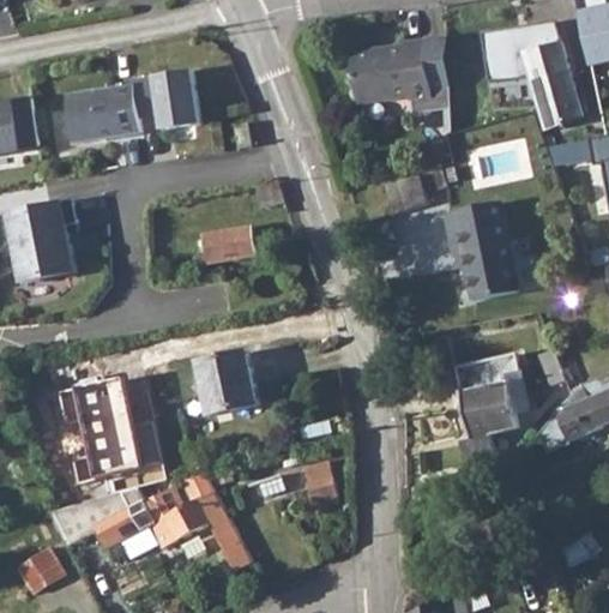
[(574,0),(586,55),(608,49),(608,4),(607,5),(606,0),(574,0)]
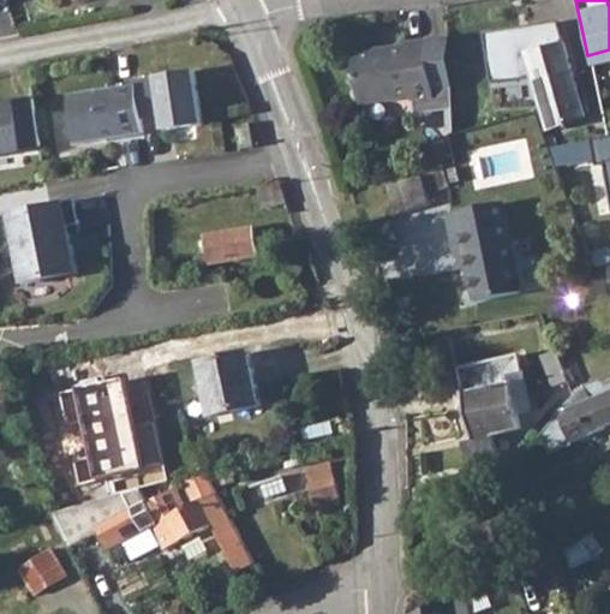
[(429,111),(448,108),(441,37),(396,42),(398,46),(348,49),(353,101),(407,96),(407,97),(426,96),(429,111)]
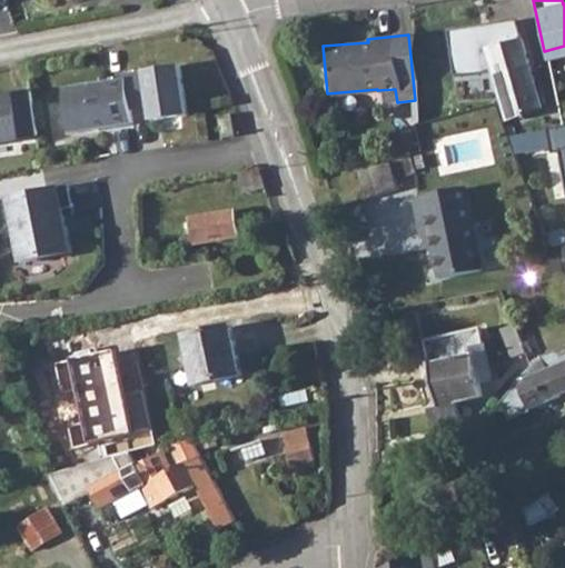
[(541,110),(518,38),(482,48),(504,121),(541,110)]
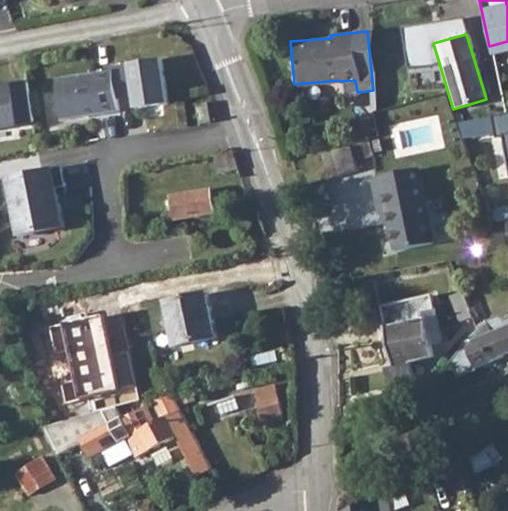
[(109,68),(57,76),(62,120),(119,109),(118,99),(131,96),(132,106),(167,101),(159,55),(110,65),(109,68)]
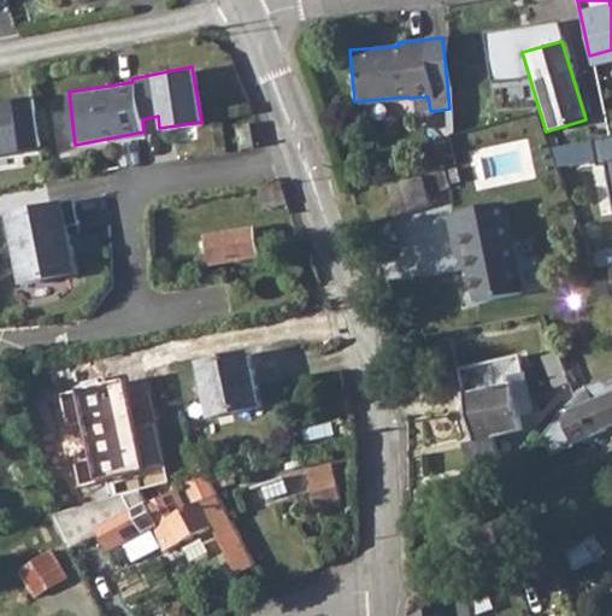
[(28,98),(0,101),(0,153),(36,147),(28,98)]
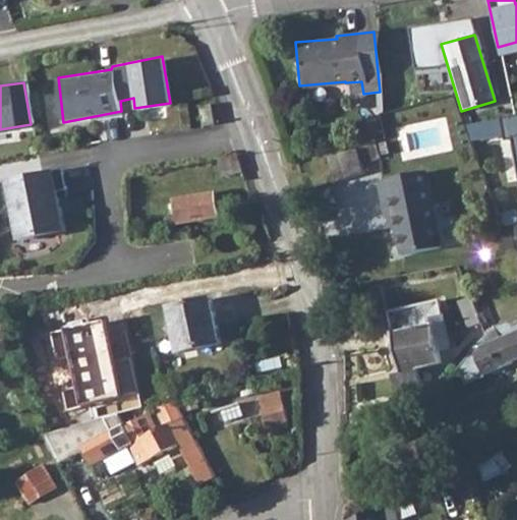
[(510,138),(516,179),(516,114),(498,117),(503,138),(510,138)]
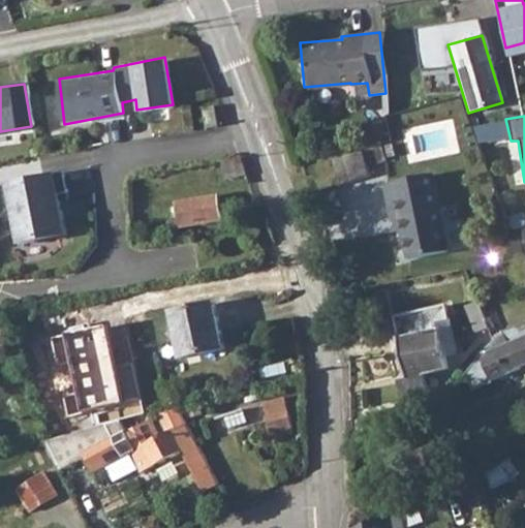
[(361,151),(330,160),(336,185),(368,177),(365,167),(361,151)]
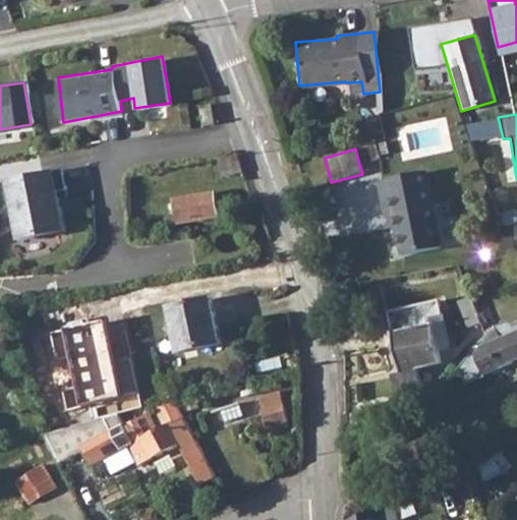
[(53,166),(5,176),(16,238),(66,229),(53,166)]
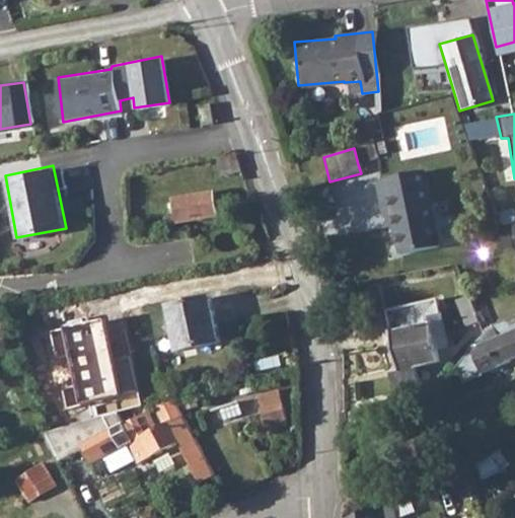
[(422,170),(374,180),(384,227),(391,226),(399,255),(438,247),(422,170)]
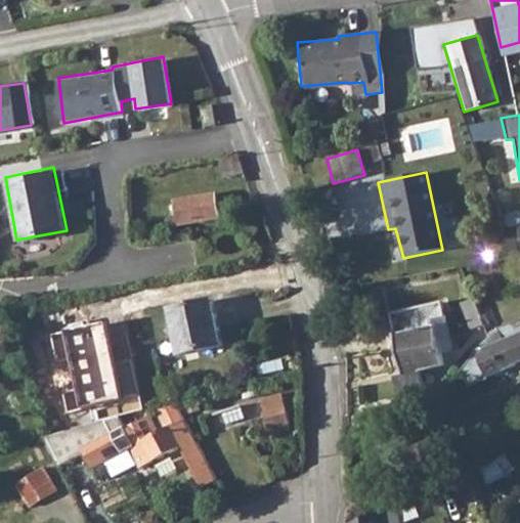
[(177,220),(166,222),(166,228),(217,219),(214,195),(174,202),(177,220)]
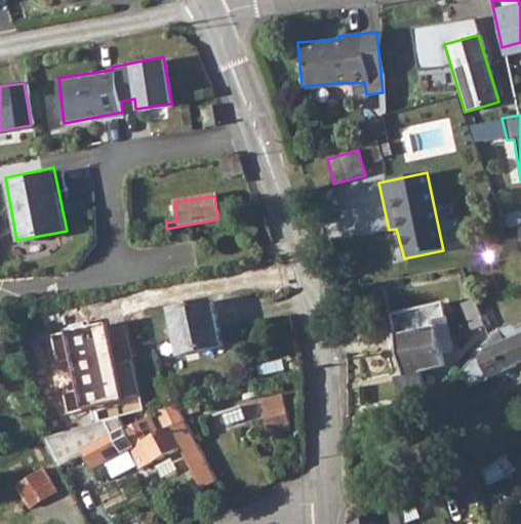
[(482,326),(472,297),(457,304),(469,331),(482,326)]
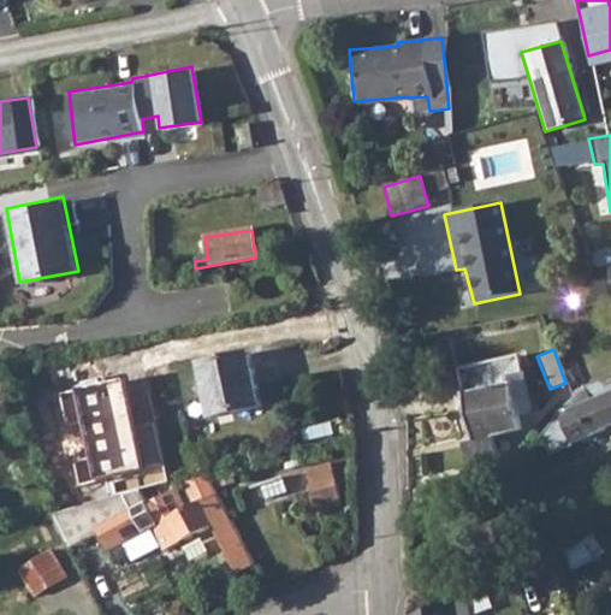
[(243,354),(196,365),(207,418),(254,407),(243,354)]
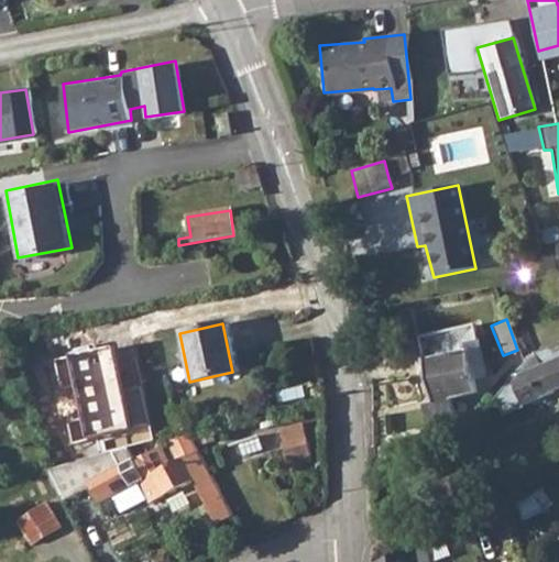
[(472,326),(417,337),(431,403),(422,405),(426,425),(452,419),(448,398),(475,393),(472,378),(466,352),(478,349),(472,326)]
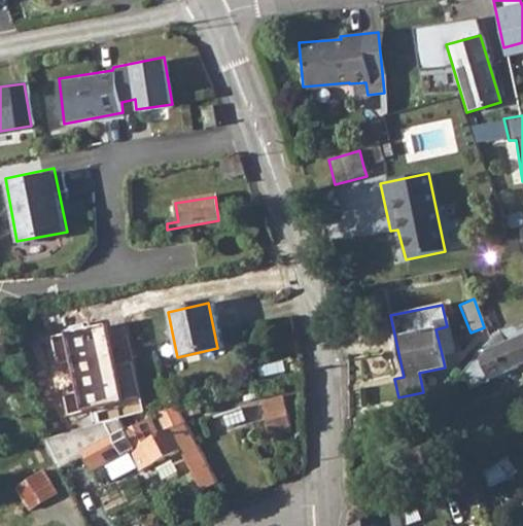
[(479,357),(486,380),(522,364),(522,327),(501,337),(503,345),(482,354),(479,357)]
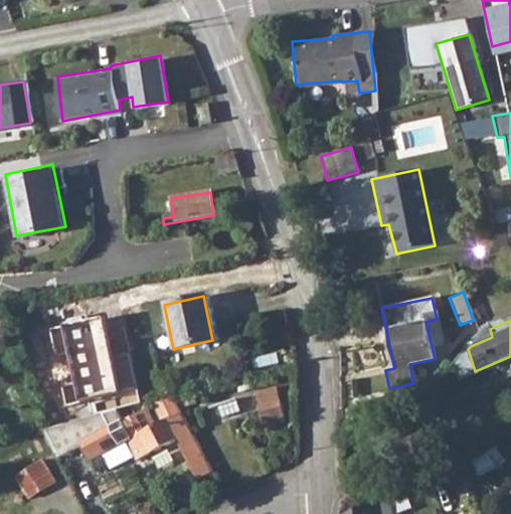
[(274,388),(254,393),(262,421),(281,416),(274,388)]
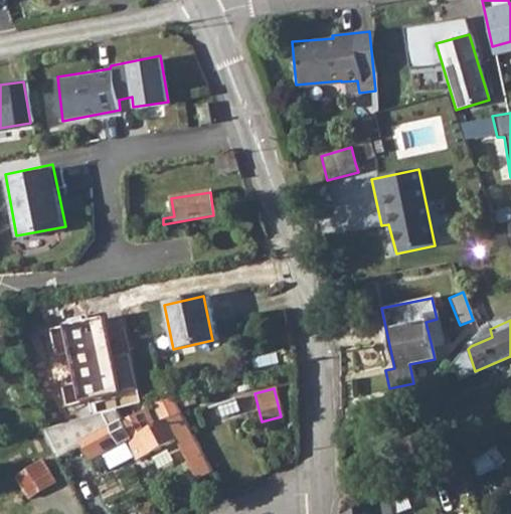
[(117,445),(108,427),(100,412),(41,426),(41,429),(52,451),(57,460),(81,447),(90,461),(101,455),(108,469),(134,456),(136,459),(175,441),(184,459),(198,452),(171,398),(156,402),(165,420),(156,424),(147,406),(124,418),(133,437),(117,445)]
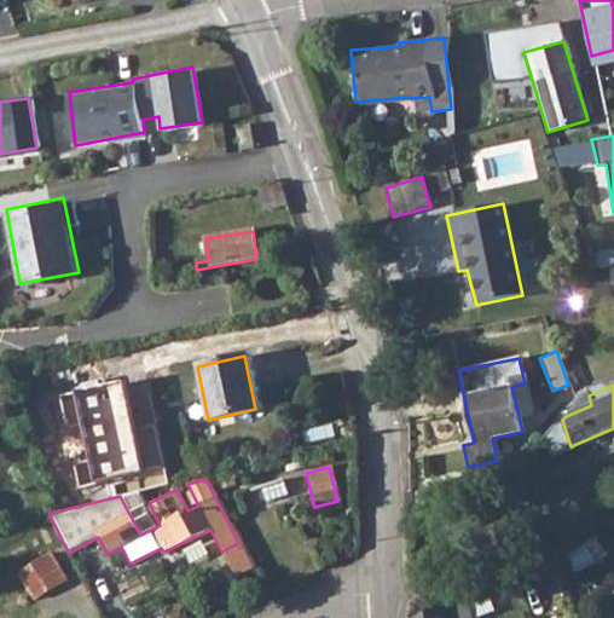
[(607,527),(580,542),(588,554),(613,537),(607,527)]
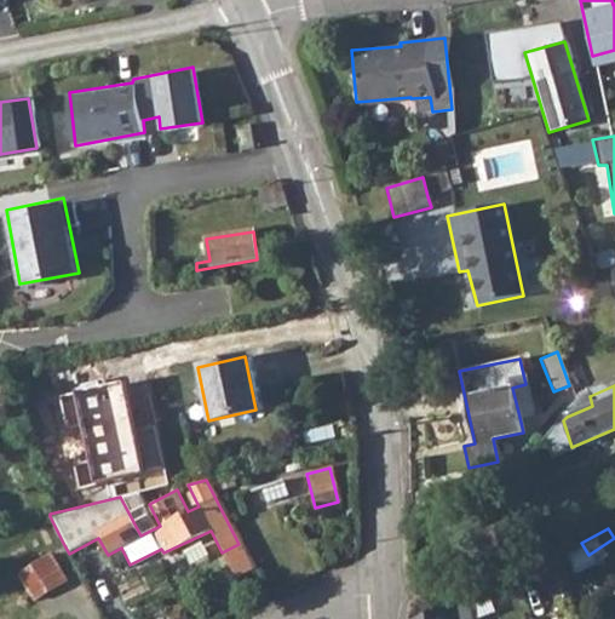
[(446,605),(409,618),(467,618),(461,605),(447,608),(446,605)]
